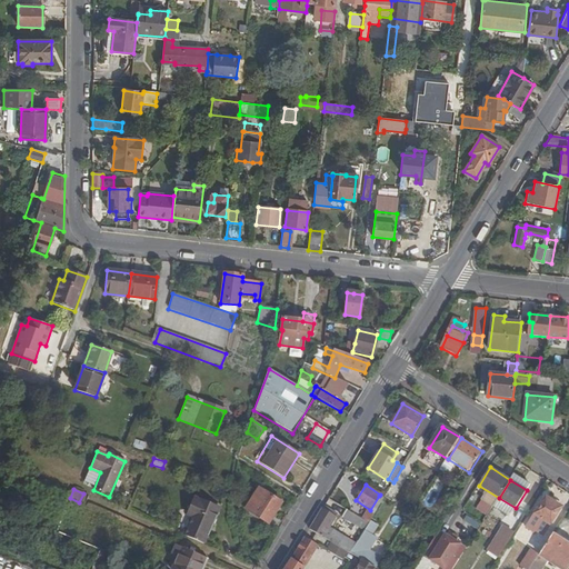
[(281,503),(259,489),(246,509),(268,523),(281,503)]
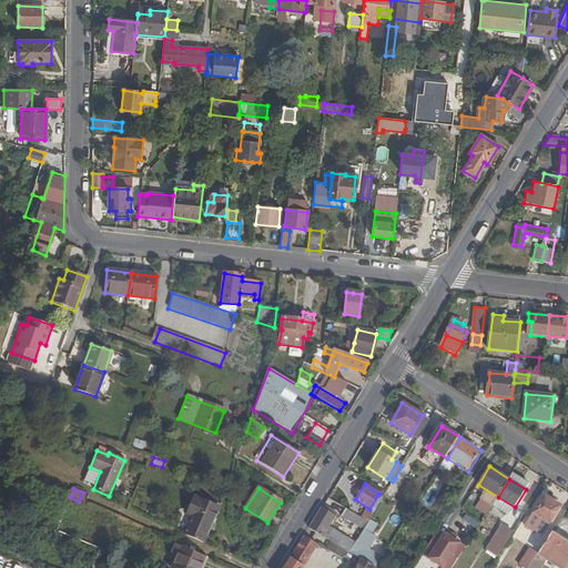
[(369,520),(383,497),(378,495),(369,509),(365,517),(369,520)]
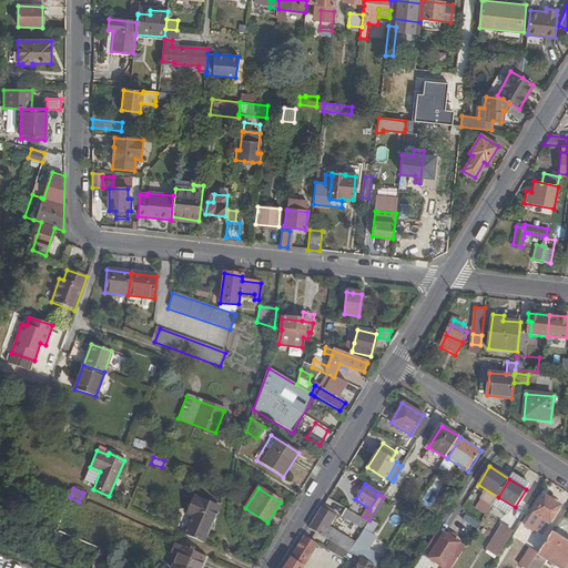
[(533,514),(550,523),(560,507),(543,496),(533,514)]
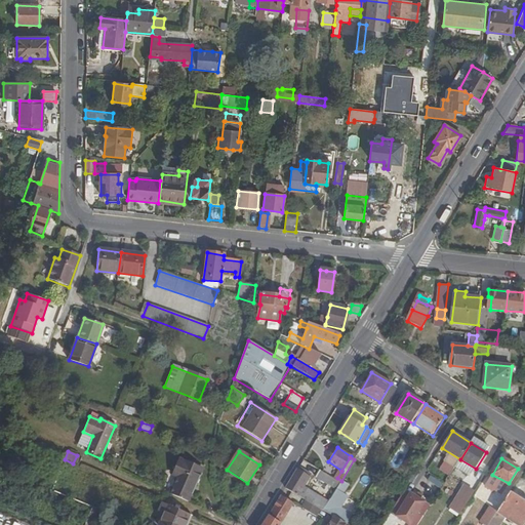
[(169,493),(188,501),(202,470),(179,459),(172,475),(176,477),(169,493)]
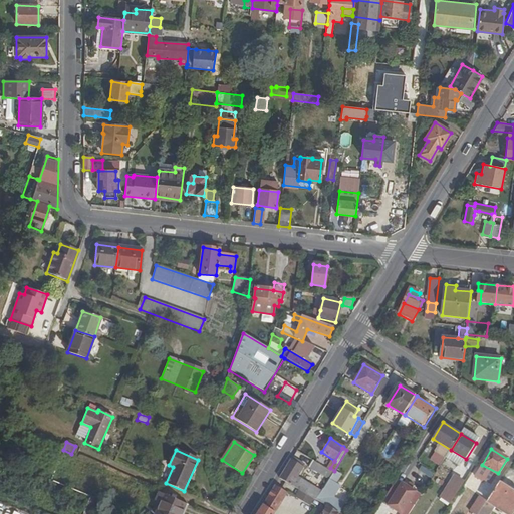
[(304,465),(292,458),(280,477),(298,488),(305,492),(310,484),(297,475),(304,465)]
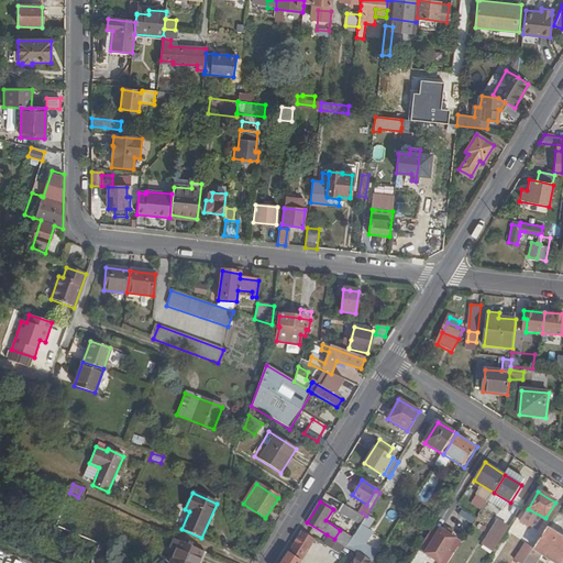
[(354,511),(342,504),(338,511),(351,520),(355,512),(354,511)]
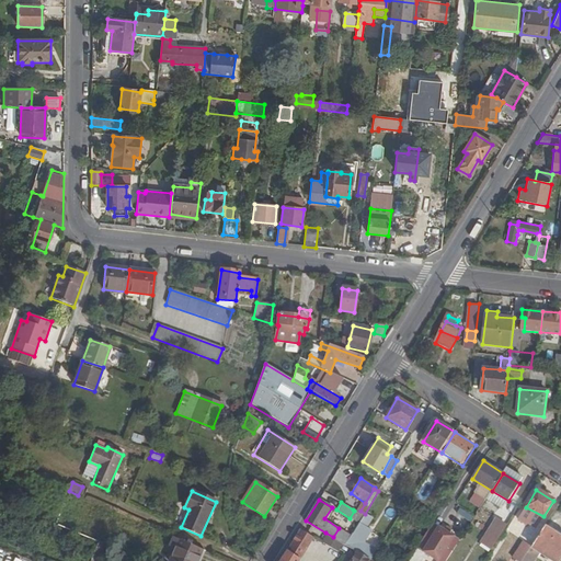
[(511,515),(502,510),(485,536),(494,541),(511,515)]
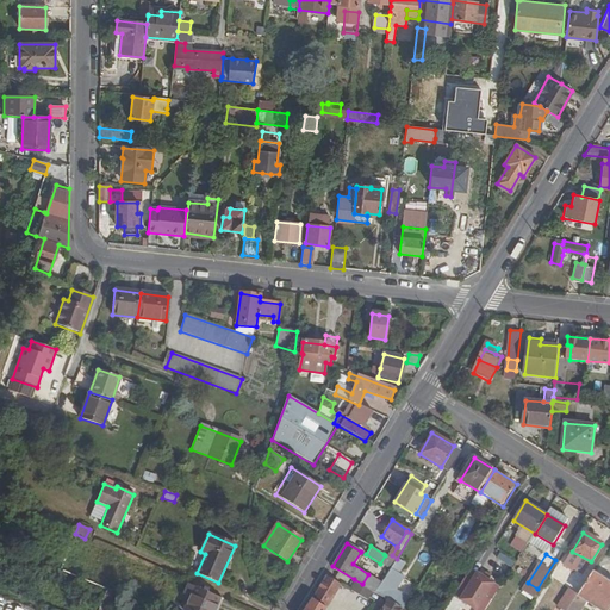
[(385,555),(380,564),(390,570),(394,561),(388,558),(385,555)]
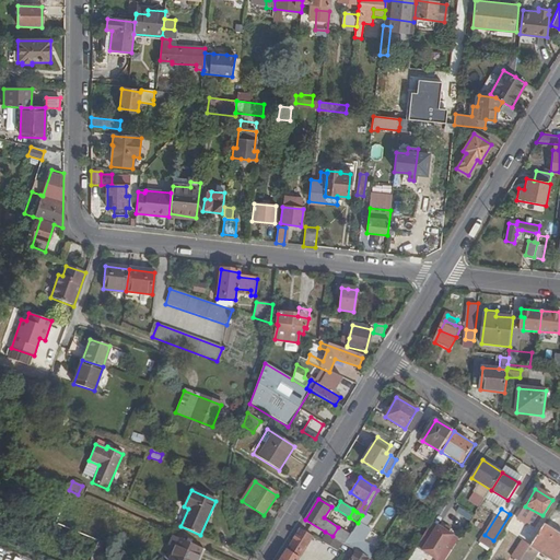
[(439,525),(432,521),(423,533),(431,537),(439,525)]
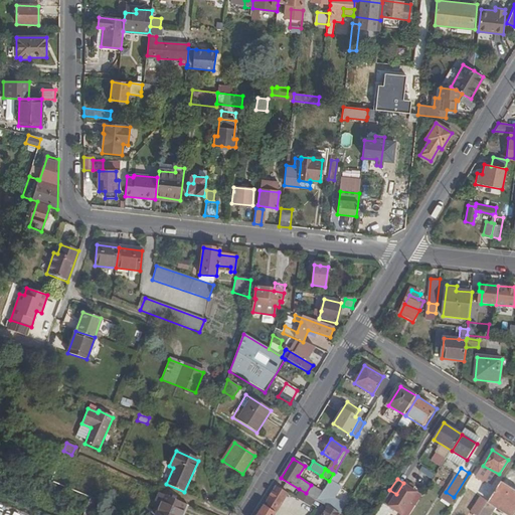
[(408,514),(422,495),(403,483),(396,494),(389,490),(382,502),(402,514),(408,514)]
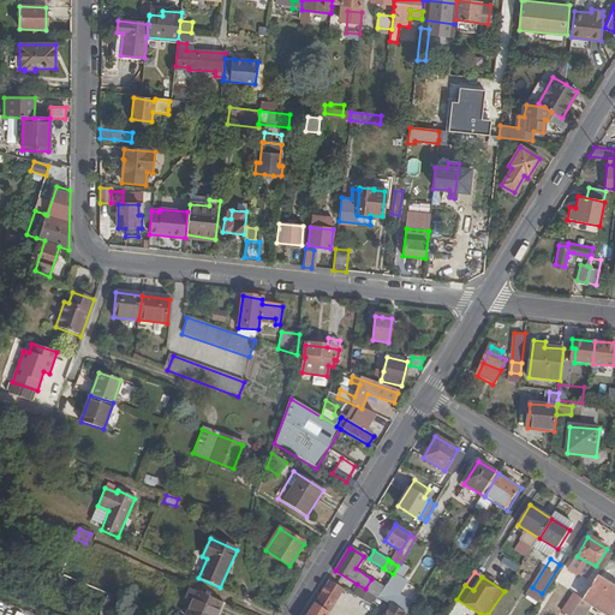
[(611,614),(614,610),(614,587),(597,577),(584,597),(581,601),(590,607),(603,614),(611,614)]
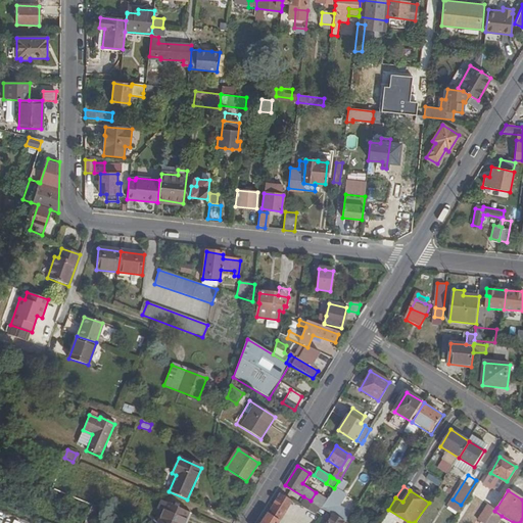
[(328,498),(316,492),(311,501),(320,506),(323,508),(328,498)]
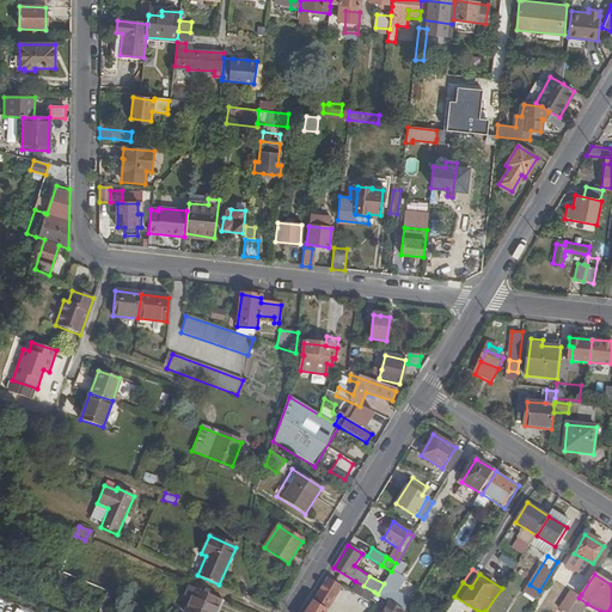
[(341,587),(326,579),(312,599),(328,609),(341,587)]
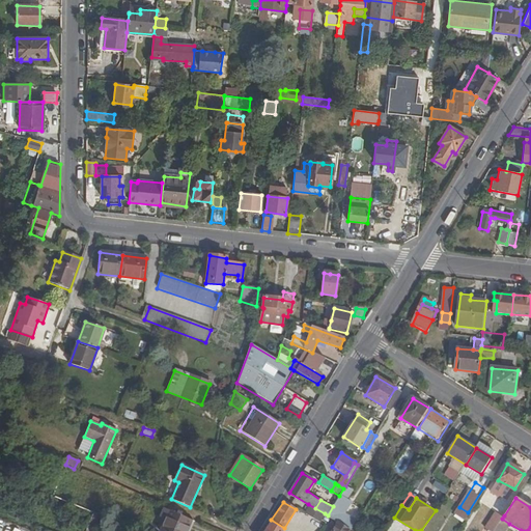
[(308,504),(304,512),(319,522),(325,513),(315,508),(308,504)]
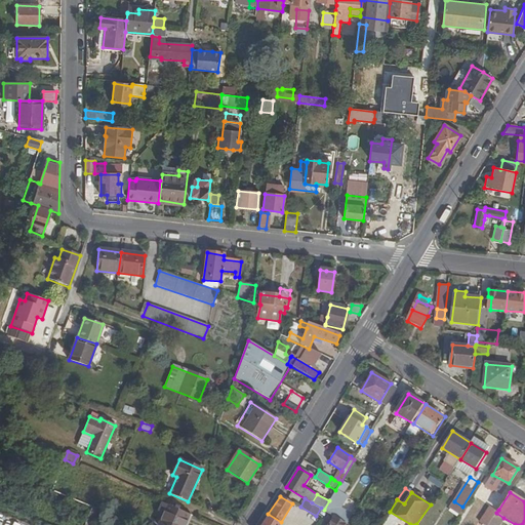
[(330,499),(329,500),(324,510),(332,515),(345,522),(345,523),(347,524),(351,516),(339,509),(340,506),(330,499)]
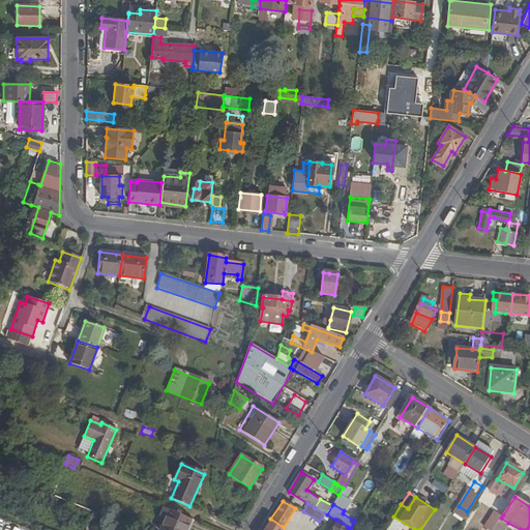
[(186,529),(192,520),(169,509),(159,529),(186,529)]
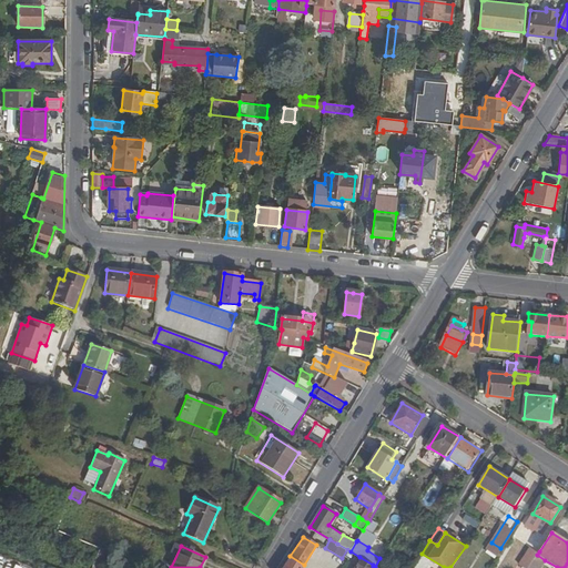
[(528,567),(537,555),(539,551),(531,546),(520,563),(527,567),(528,567)]
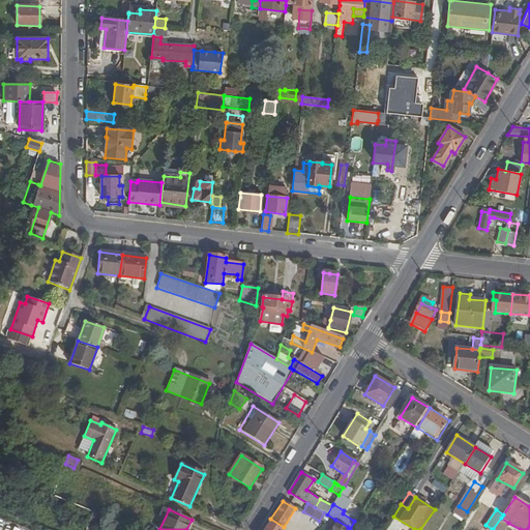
[(92,511),(85,529),(92,529),(98,514),(92,511)]
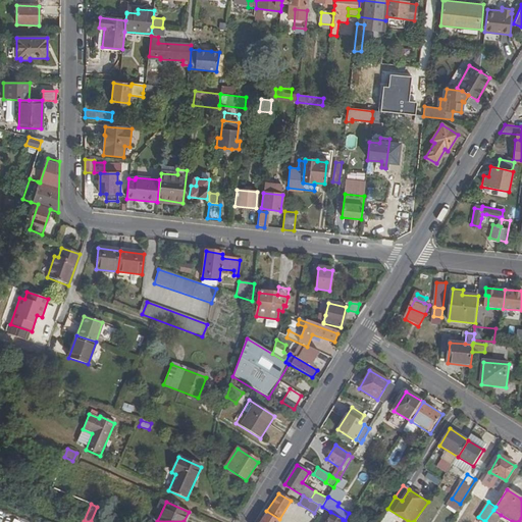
[(496,521),(501,515),(493,510),(485,521),(496,521)]
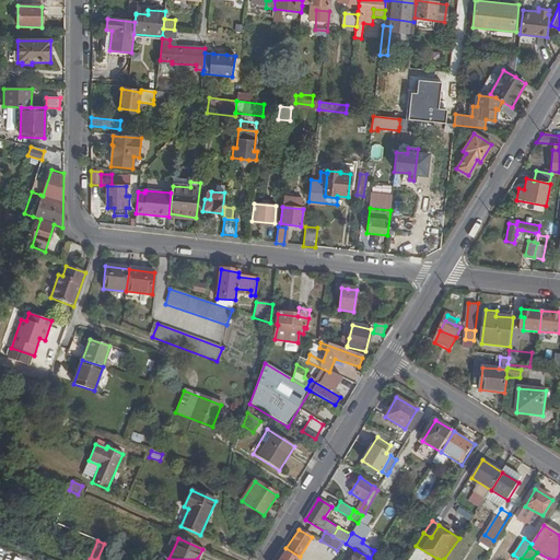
[(296,559),(300,557),(286,548),(278,559),(296,559)]
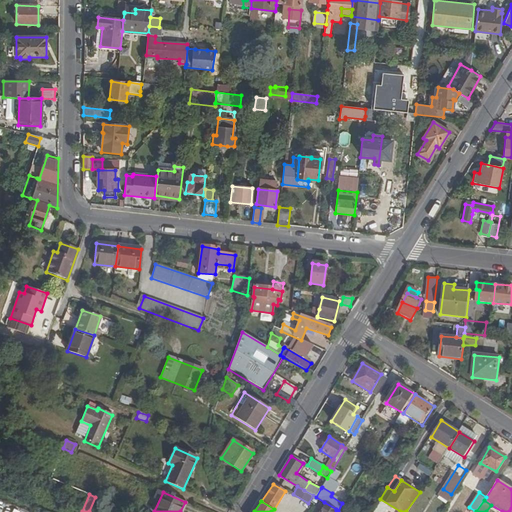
[(317,511),(334,511),(336,510),(336,509),(324,502),(317,511)]
